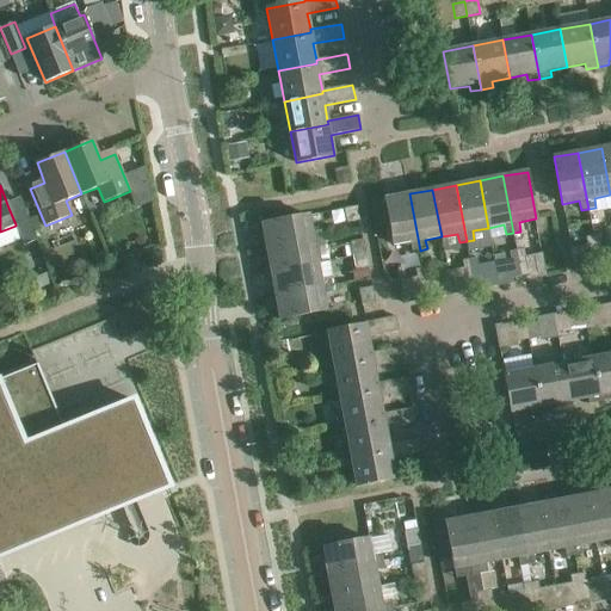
[(412,252),(420,251),(409,193),(386,198),(394,245),(411,242),(412,252)]
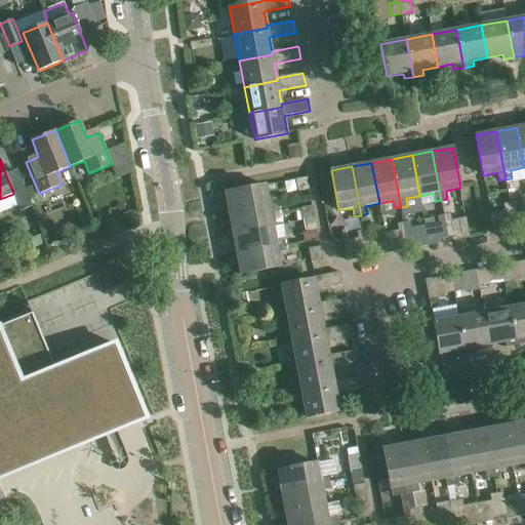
[(298,192),(310,190),(307,177),(295,179),(298,192)]
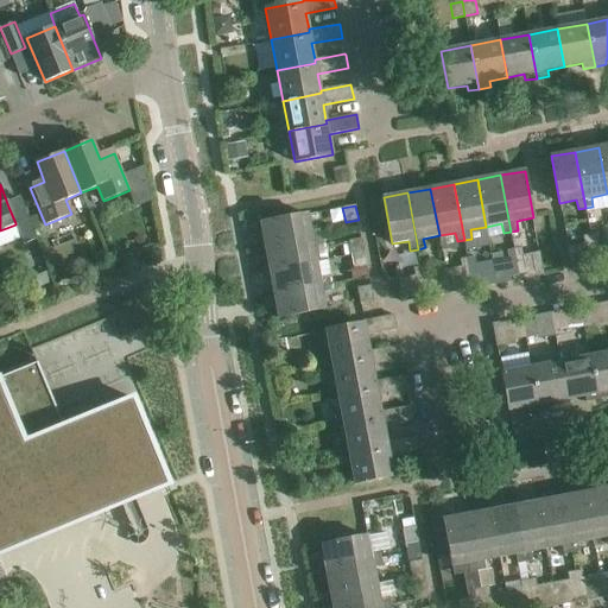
[(265,247),(321,236),(320,229),(310,232),(308,214),(260,223),(265,247)]
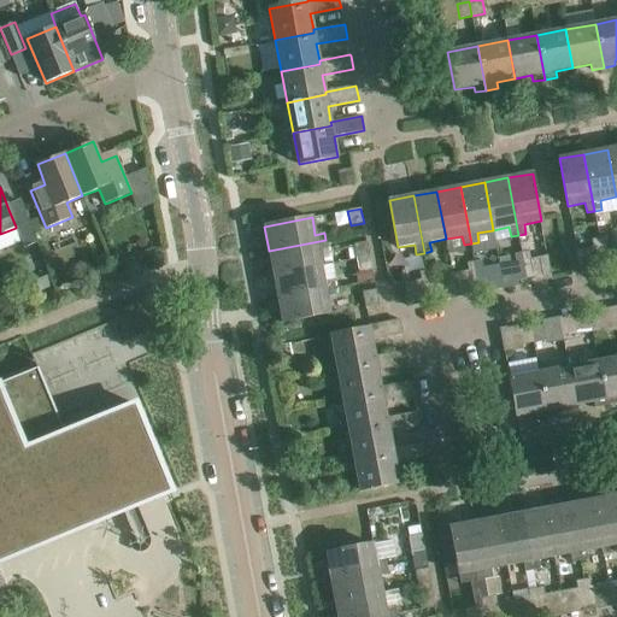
[(24,248),(39,242),(29,222),(16,227),(16,228),(24,248)]
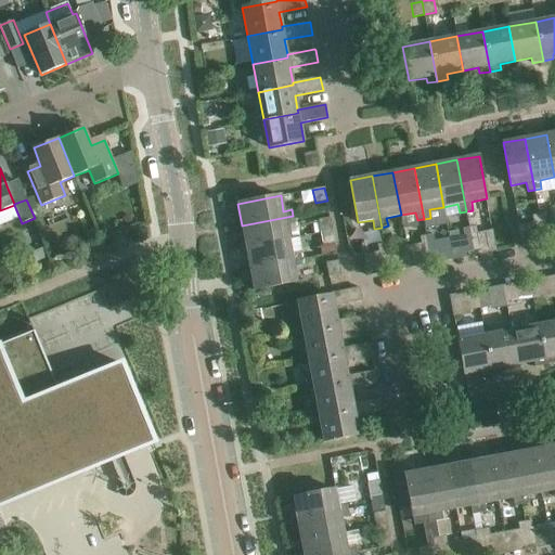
[(543,239),(550,236),(545,214),(539,215),(543,239)]
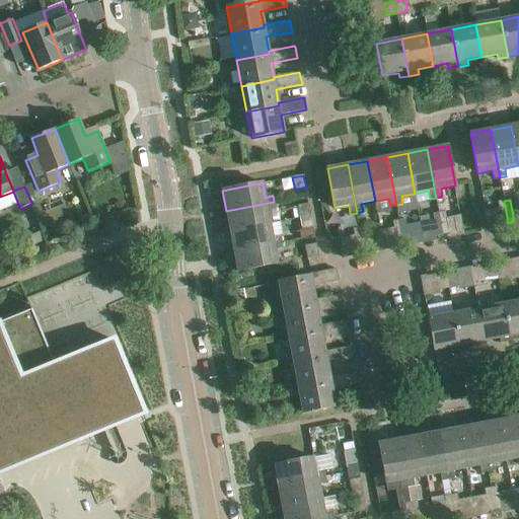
[(502,224),(508,223),(504,201),(498,202),(502,224)]
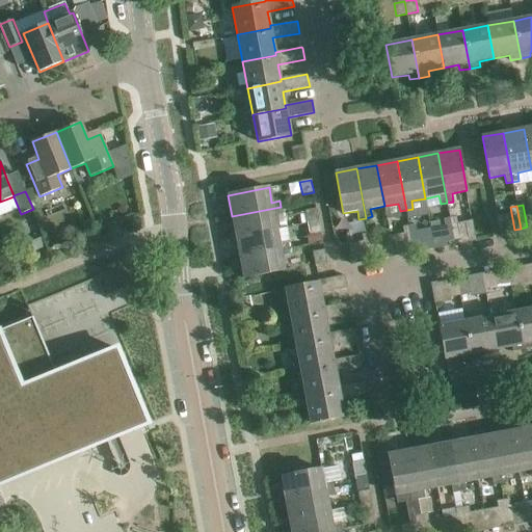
[(274,215),(283,213),(281,207),(232,216),(236,237),(276,229),(274,215)]
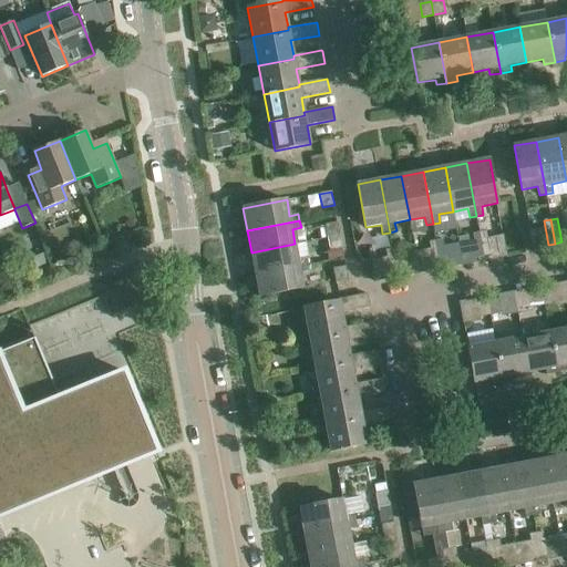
[(328,238),(340,236),(338,223),(325,225),(328,238)]
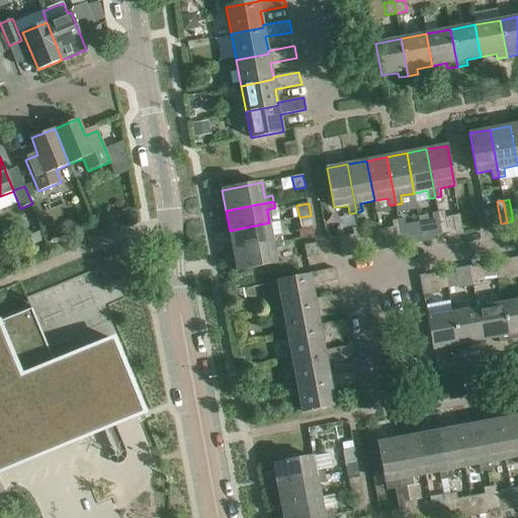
[(442,235),(448,233),(444,211),(438,212),(442,235)]
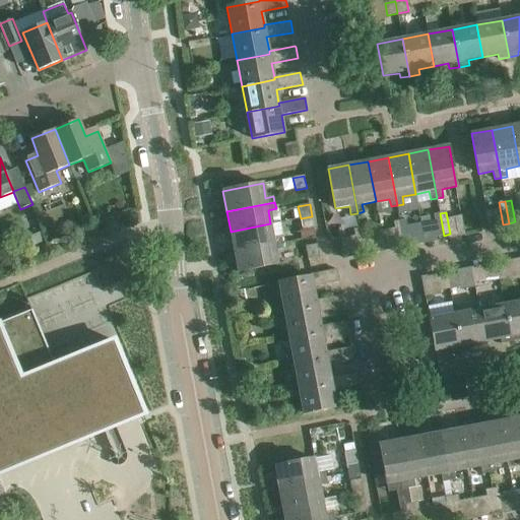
[(438,237),(444,236),(440,213),(434,214),(438,237)]
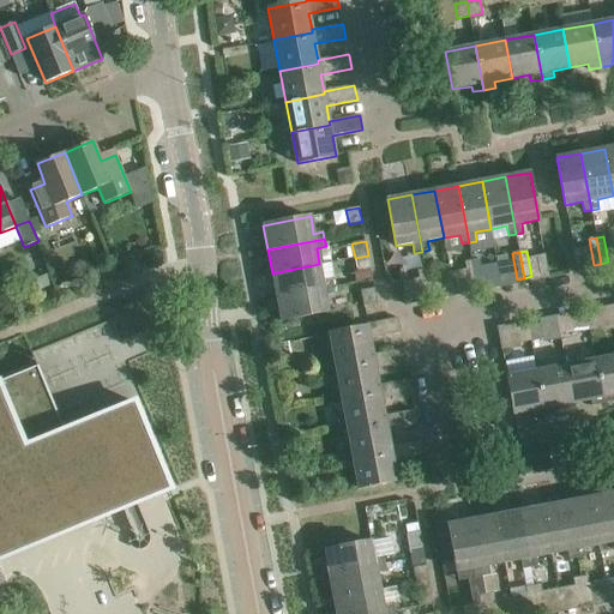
[(357,272),(371,270),(368,256),(355,258),(357,272)]
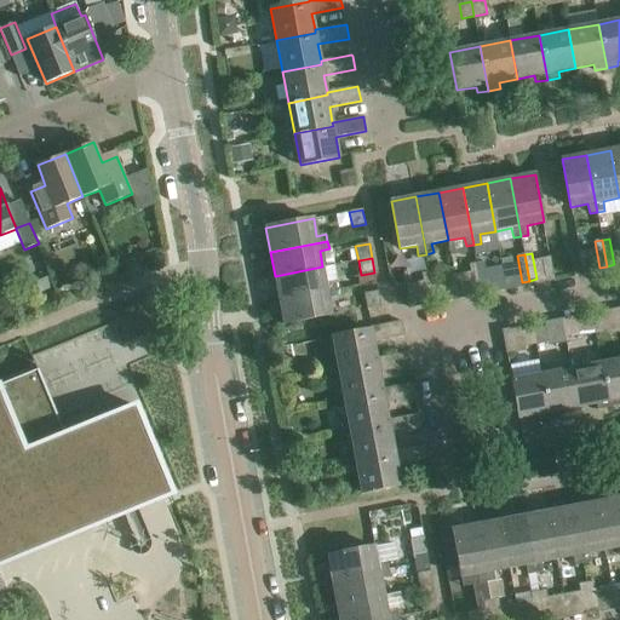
[(484,262),(477,263),(482,290),(489,288),(484,262)]
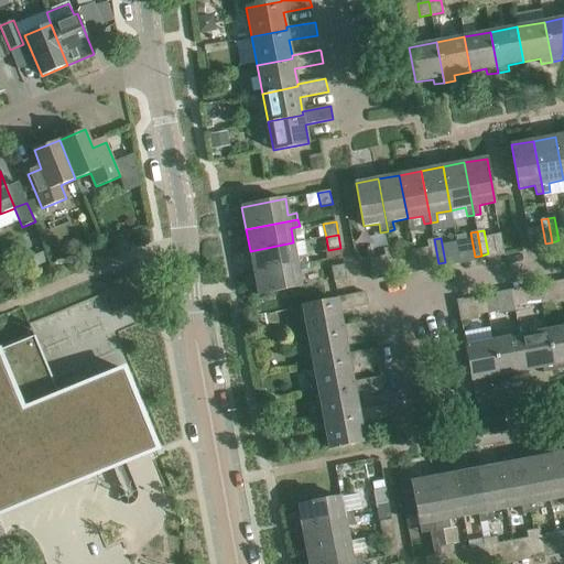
[(431,264),(438,263),(434,239),(426,240),(431,264)]
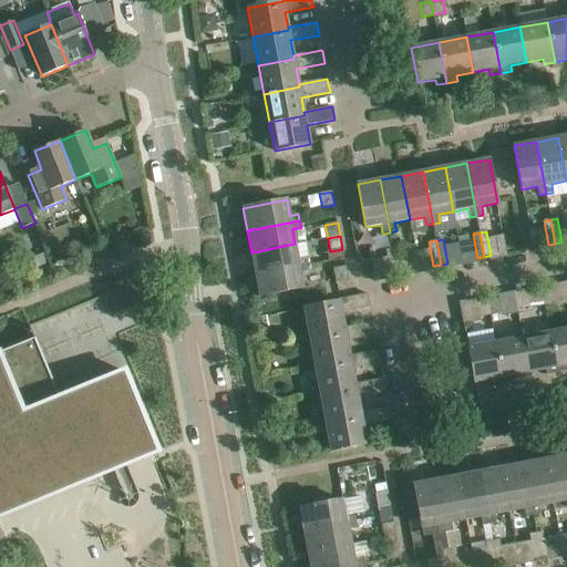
[(308,265),(307,257),(298,259),(295,244),(251,253),(256,274),(308,265)]
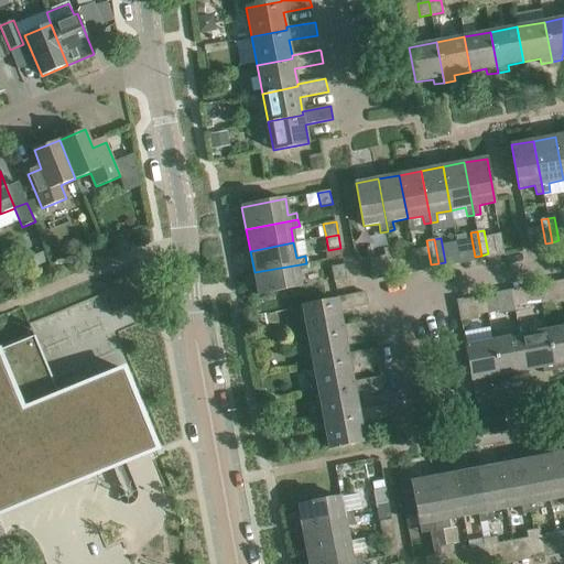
[(394,271),(402,270),(397,247),(390,248),(394,271)]
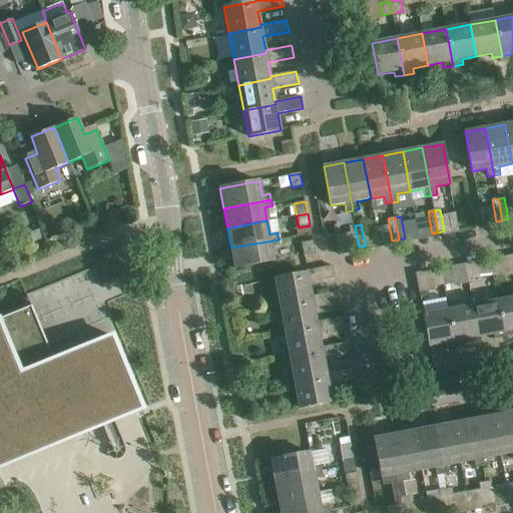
[(353,248),(359,246),(355,225),(349,226),(353,248)]
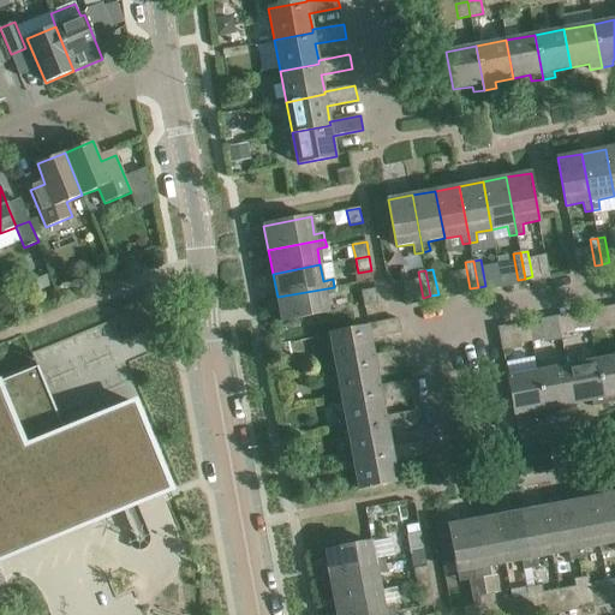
[(334,287),(278,297),(281,322),(329,312),(326,296),(335,294),(334,287)]
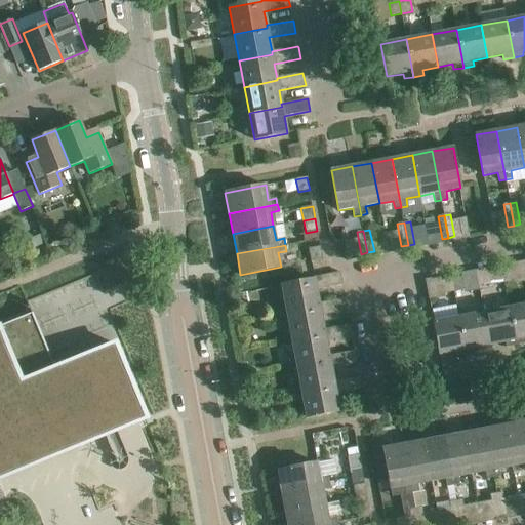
[(322,259),(322,257),(320,246),(309,248),(311,261),(322,259)]
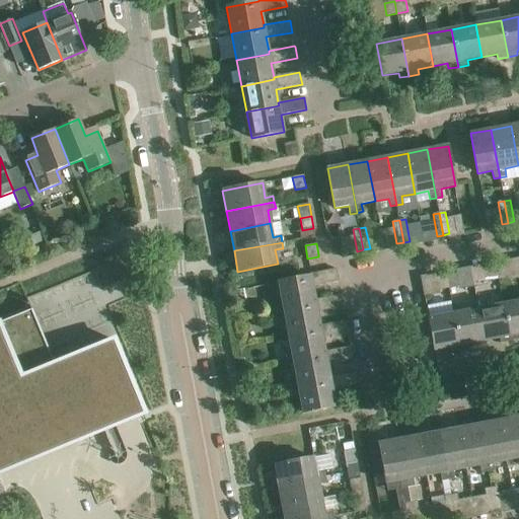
[(496,267),(498,279),(509,277),(506,265),(496,267)]
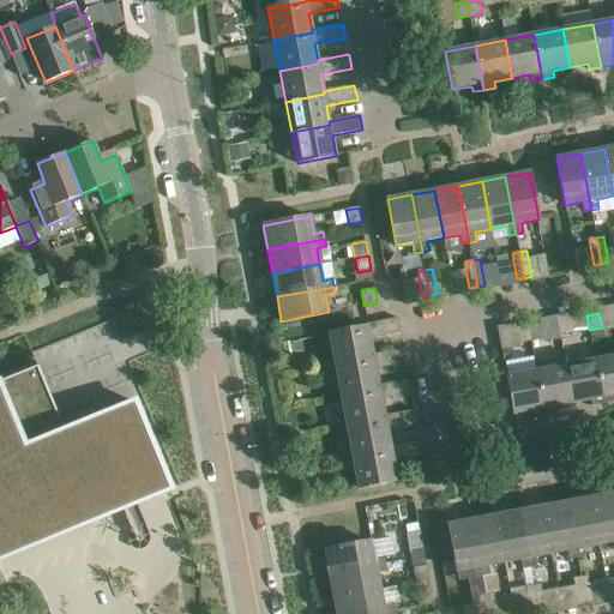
[(577,332),(589,330),(587,315),(573,318),(577,332)]
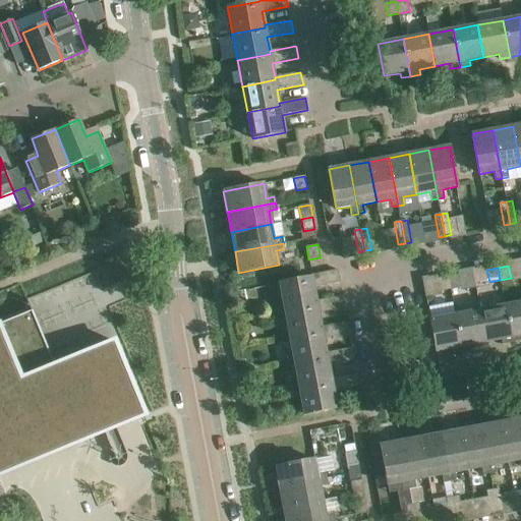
[(313,287),(340,282),(338,270),(311,275),(311,277),(279,283),(284,310),(316,304),(316,300),(313,287)]
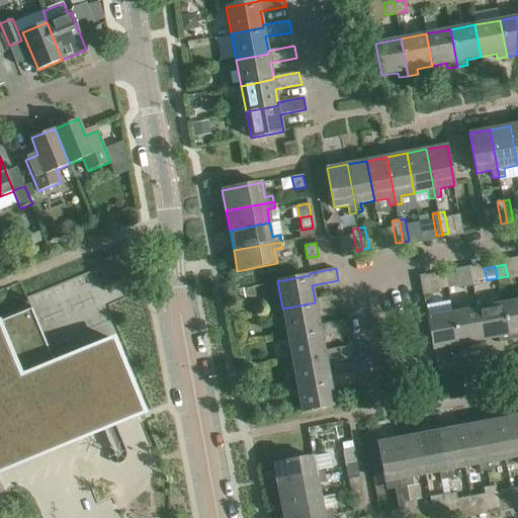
[(445,275),(448,287),(458,285),(456,273),(445,275)]
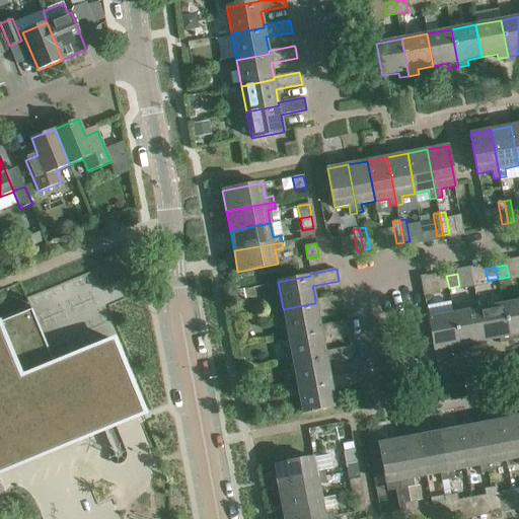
[(438,290),(449,288),(446,276),(436,278),(438,290)]
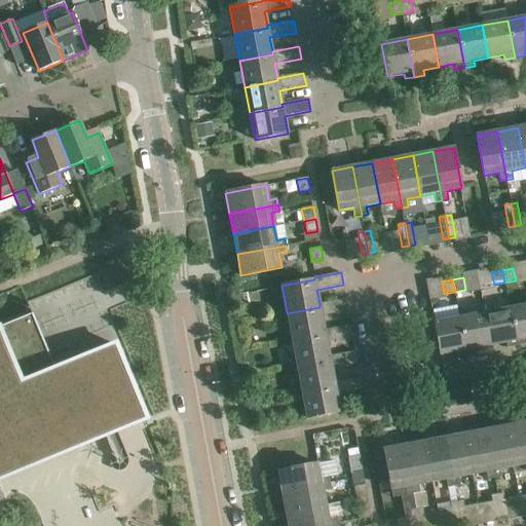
[(348,311),(346,299),(320,303),(320,307),(287,313),(292,339),(325,333),(325,330),(322,315),(348,311)]
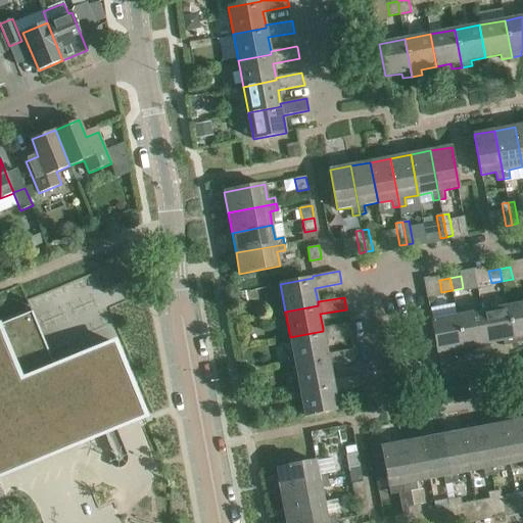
[(522,338),(522,337),(522,336),(522,303),(507,306),(514,344),(522,342),(522,338)]
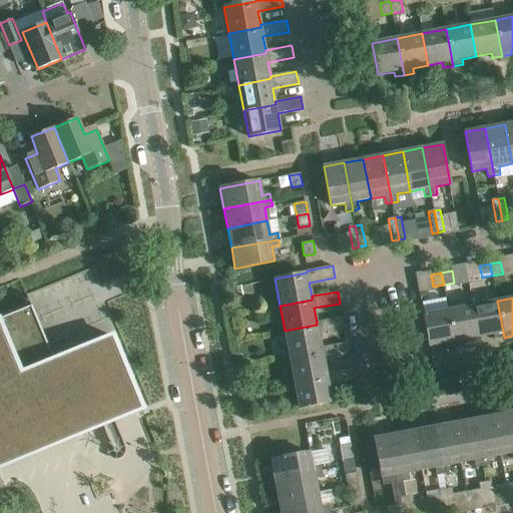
[(494,340),(504,338),(497,301),(473,306),(479,337),(493,335),(494,340)]
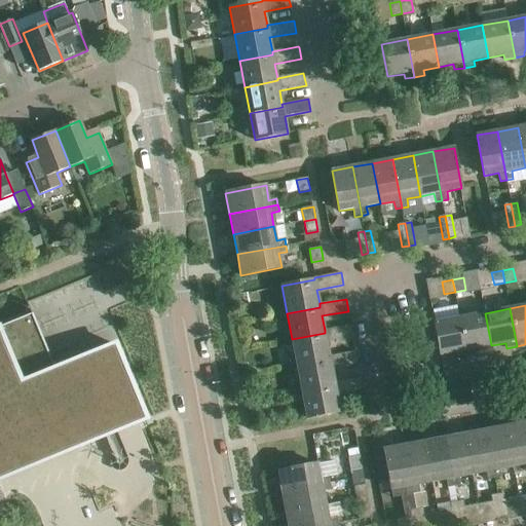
[(0,462),(71,434),(77,448),(146,420),(114,344),(54,369),(48,355),(49,355),(49,354),(32,313),(31,314),(0,326),(0,462)]
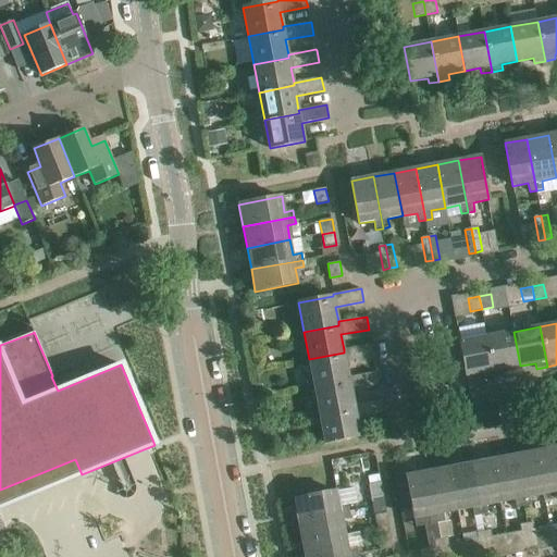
[(504,369),(520,366),(514,332),(486,336),(494,376),(505,374),(504,369)]
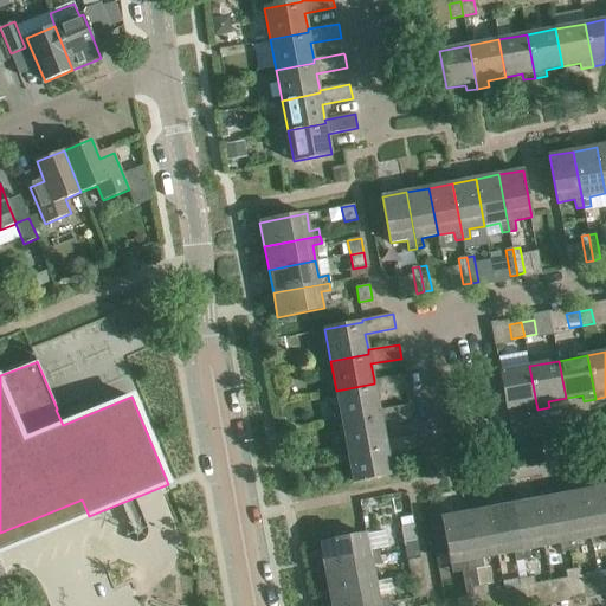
[(526,412),(537,410),(529,366),(500,372),(507,410),(526,406),(526,412)]
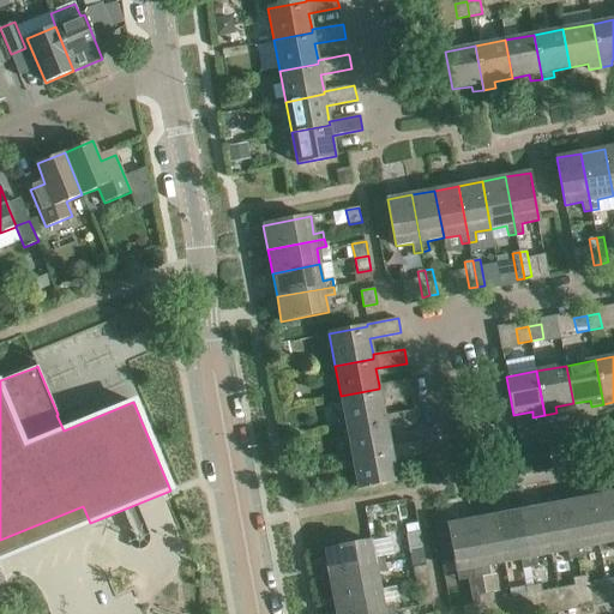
[(413,393),(409,380),(409,379),(379,385),(379,389),(341,396),(347,427),(385,420),(385,416),(381,399),(413,393)]
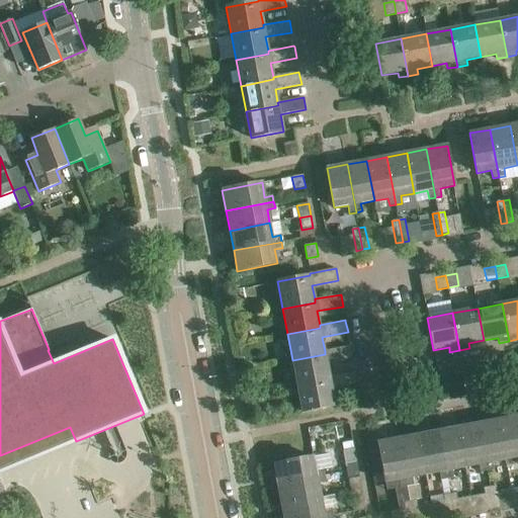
[(352,358),(350,346),(325,351),(325,354),(292,360),(297,385),(330,379),(329,376),(327,363),(352,358)]
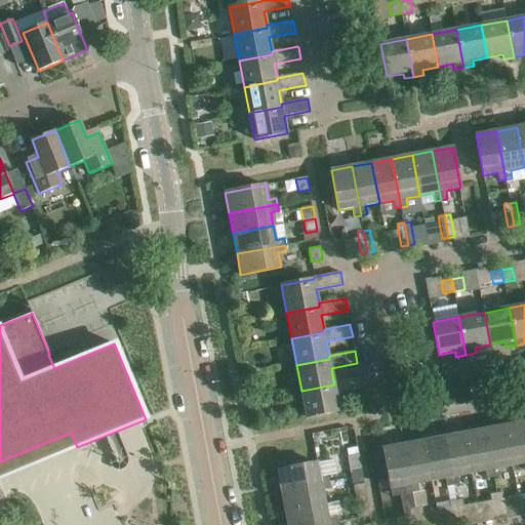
[(362,389),(360,377),(360,376),(333,381),(334,385),(301,391),(307,417),(339,411),(336,394),(362,389)]
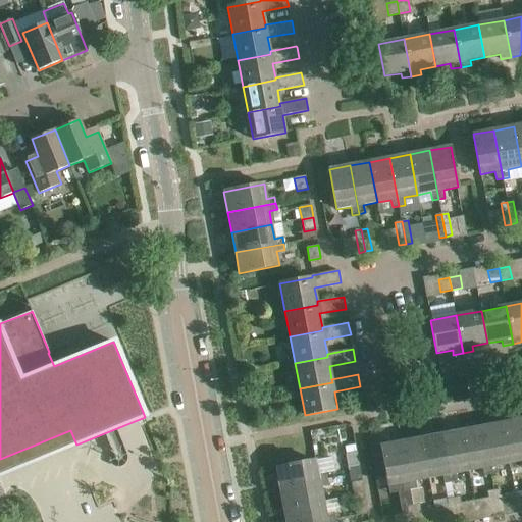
[(521,421),(521,419),(502,423),(509,463),(521,461),(521,421)]
